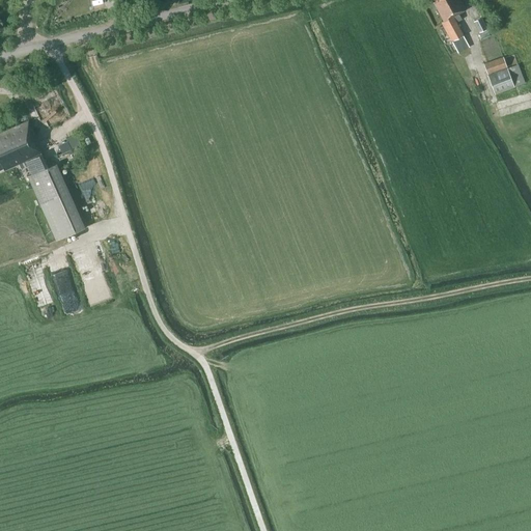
[(435,0),(436,0),(434,1),(443,20),(441,21),(456,52),(468,46),(455,21),(462,18),(458,12),(466,9),(460,0),(435,0)]
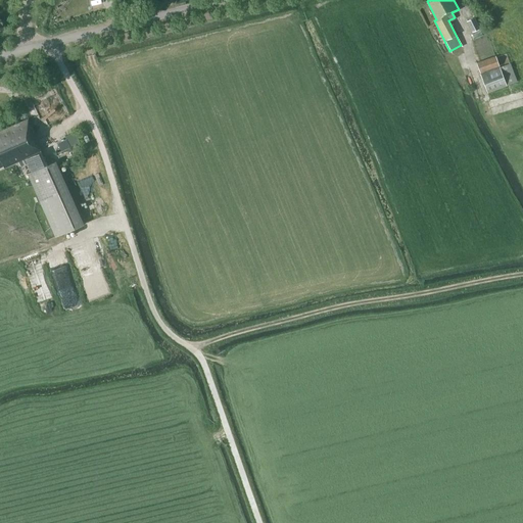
[(472,33),(480,29),(474,16),(466,20),(472,33)]
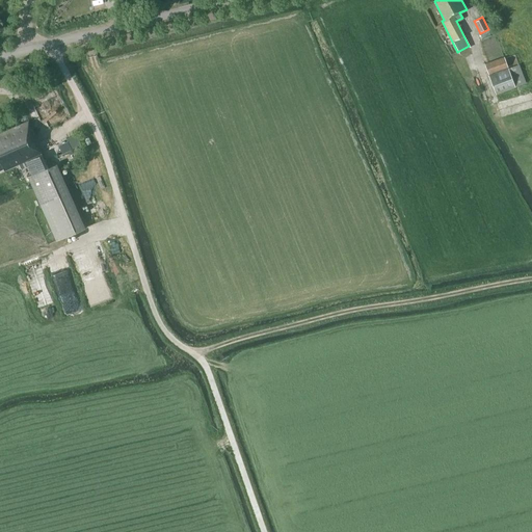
[(495,35),(487,36),(489,44),(497,42),(495,35)]
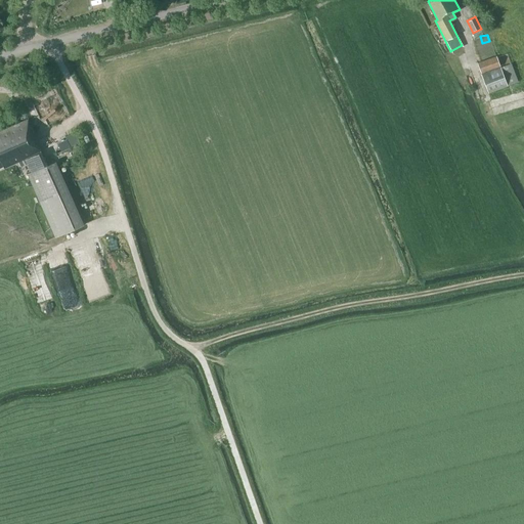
[(481,74),(500,67),(496,56),(477,62),(481,74)]
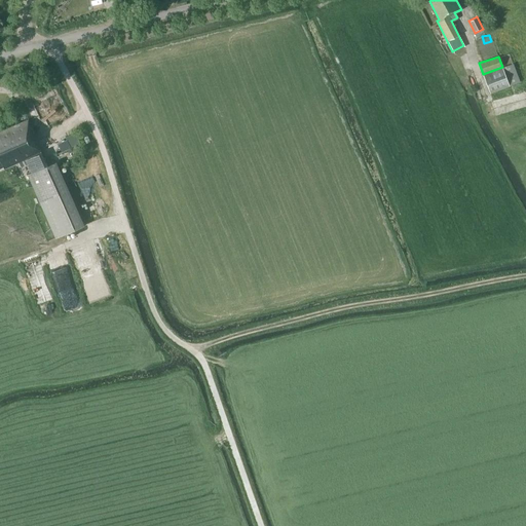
[(520,82),(513,64),(502,68),(502,67),(483,74),(490,95),(510,86),(520,82)]
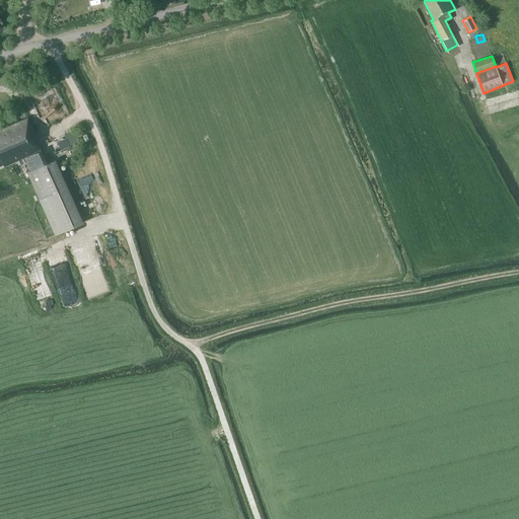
[(47,163),(36,140),(38,139),(28,118),(0,129),(0,165),(3,165),(4,166),(18,160),(20,165),(26,162),(30,170),(26,172),(36,195),(39,199),(55,235),(84,222),(56,159),(47,163)]
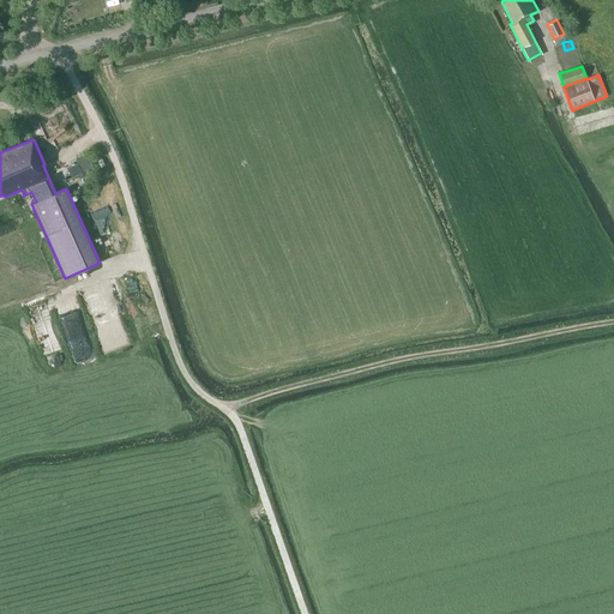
[(84,170),(95,164),(89,151),(77,156),(84,170)]
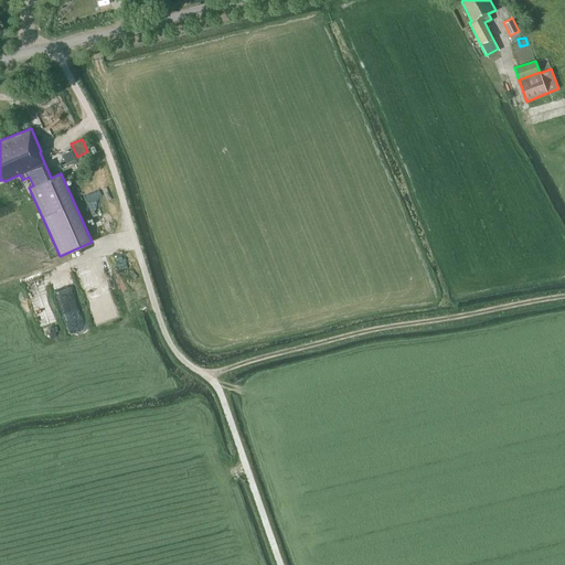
[(64,316),(70,333),(87,327),(82,310),(64,316)]
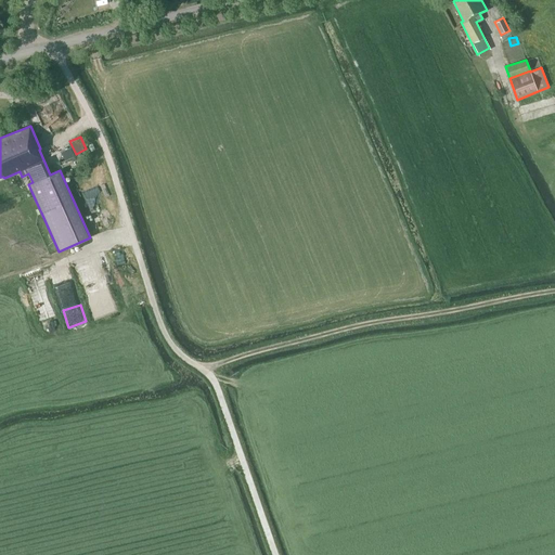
All buildings are outlined.
